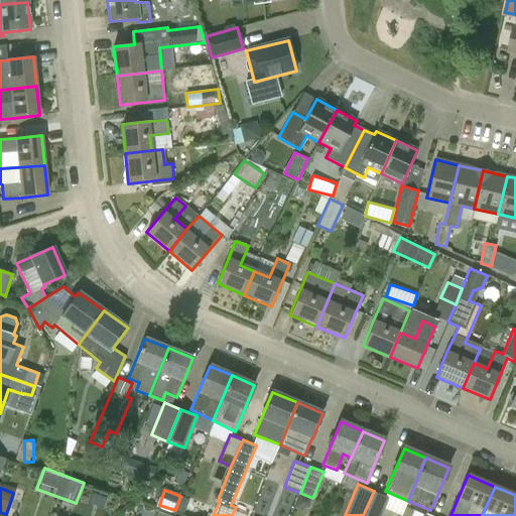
[(381,515),(389,497),(374,491),(363,515),(381,515)]
